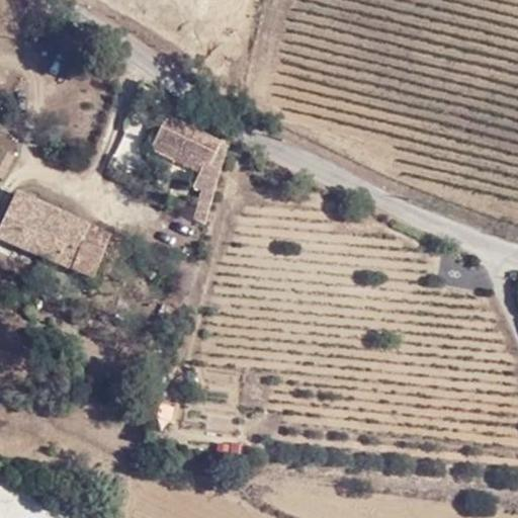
[(210,212),(229,151),(219,145),(220,142),(166,118),(152,151),(175,162),(180,150),(208,164),(205,175),(197,172),(193,183),(206,186),(195,205),(210,212)]
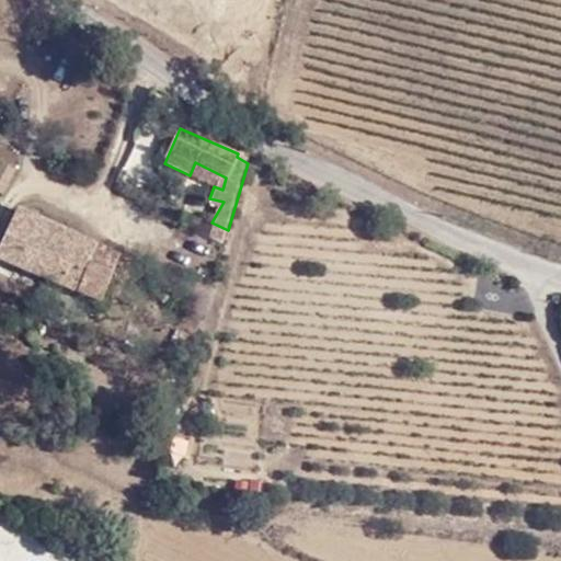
[(195,162),(190,175),(214,186),(222,190),(226,178),(195,162)]
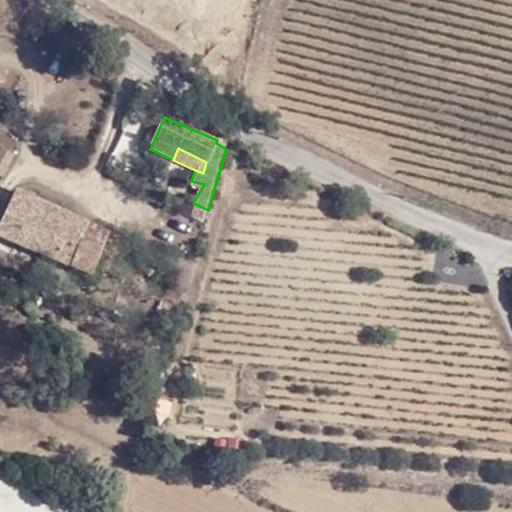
[(0,175),(3,177),(13,156),(0,149),(0,175)]
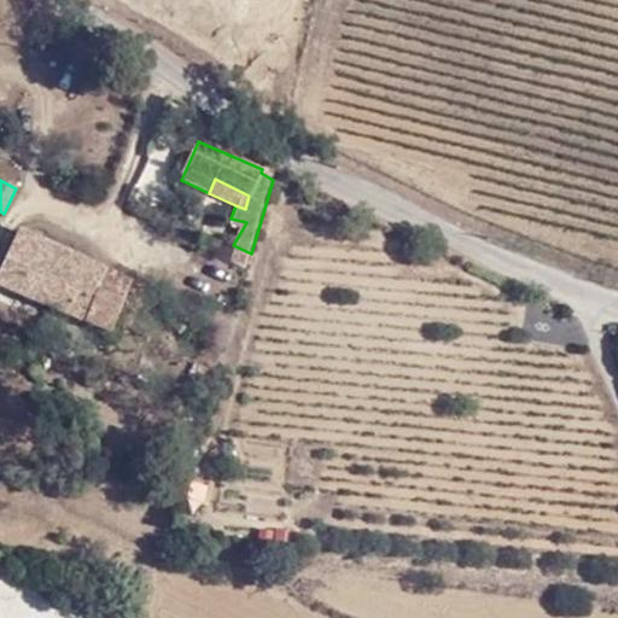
[(38,243),(18,234),(0,275),(0,284),(17,291),(38,243)]
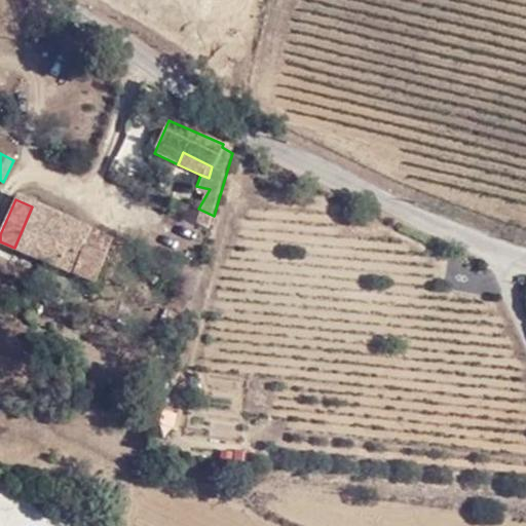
[(32,207),(14,248),(41,260),(59,219),(32,207)]
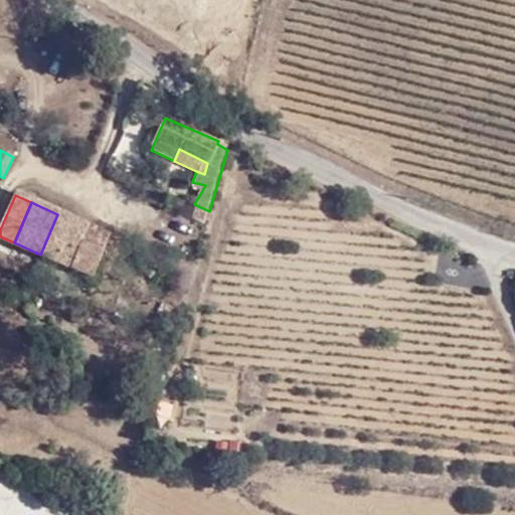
[(206,222),(209,211),(194,204),(188,216),(206,222)]
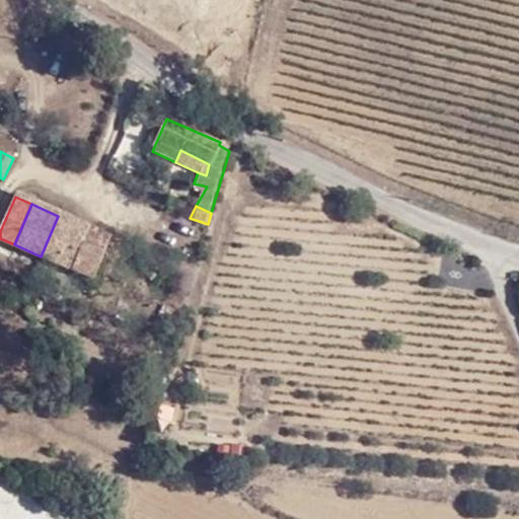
[(88,290),(108,238),(58,216),(41,256),(68,269),(64,279),(88,290)]
